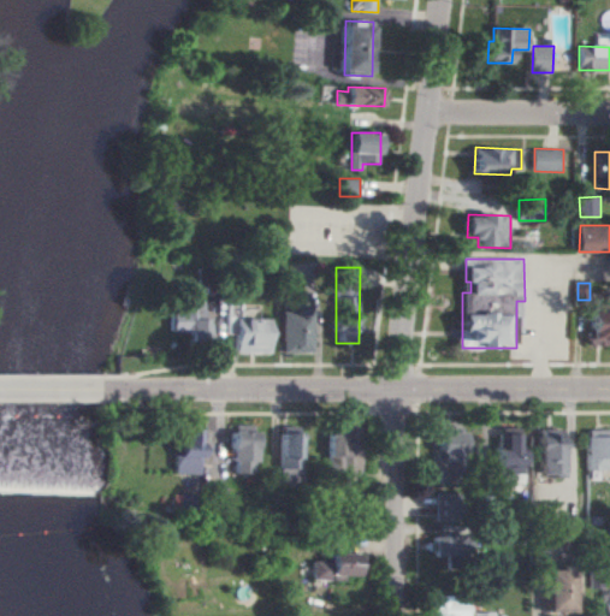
[(175,311),(175,333),(212,333),(212,321),(207,321),(207,291),(188,291),(188,311),(175,311)]
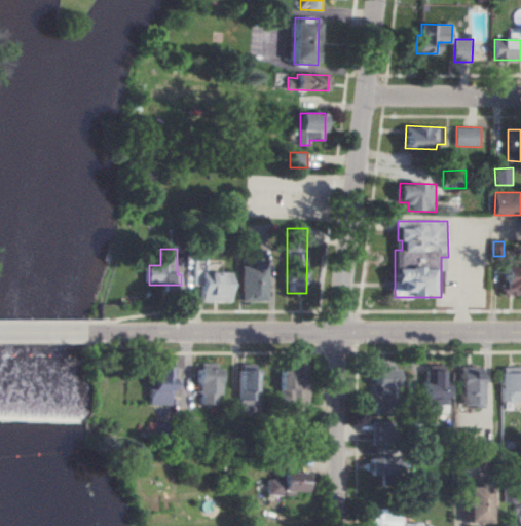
[(233,301),(232,272),(208,272),(208,255),(195,256),(196,285),(202,285),(202,302),(233,301)]
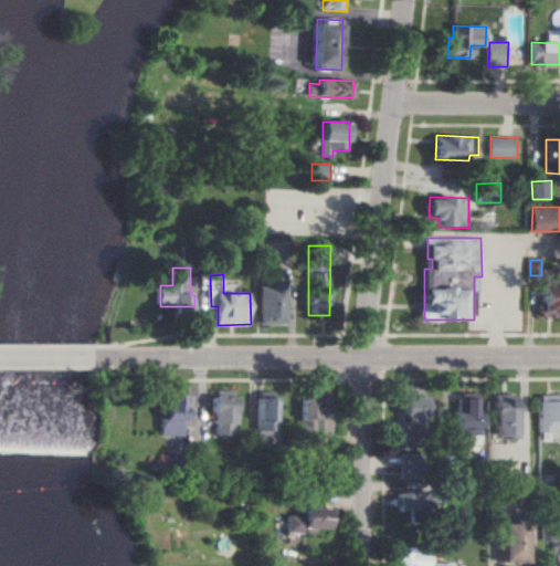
[(261,325),(289,324),(288,280),(274,281),(274,286),(260,286),(261,325)]
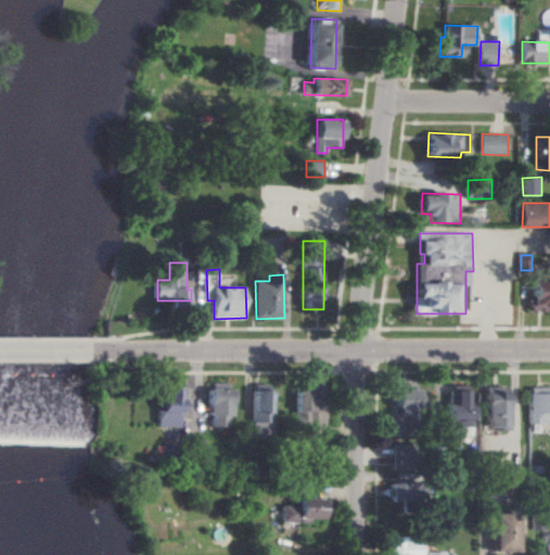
[(549,281),(533,281),(533,310),(549,310),(549,281)]
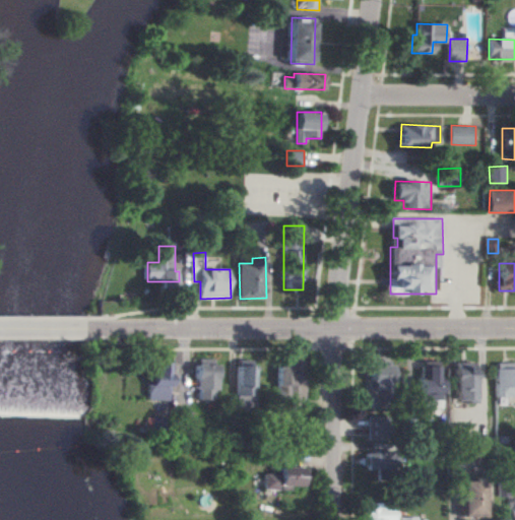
[(217,400),(218,360),(198,359),(197,389),(201,390),(201,399),(217,400)]
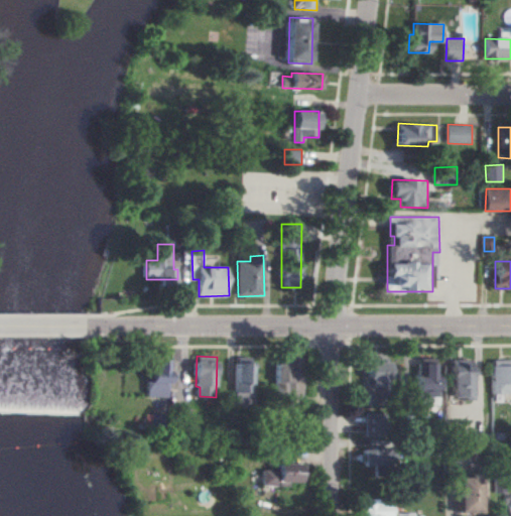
[(237,403),(254,403),(254,357),(237,357),(237,403)]
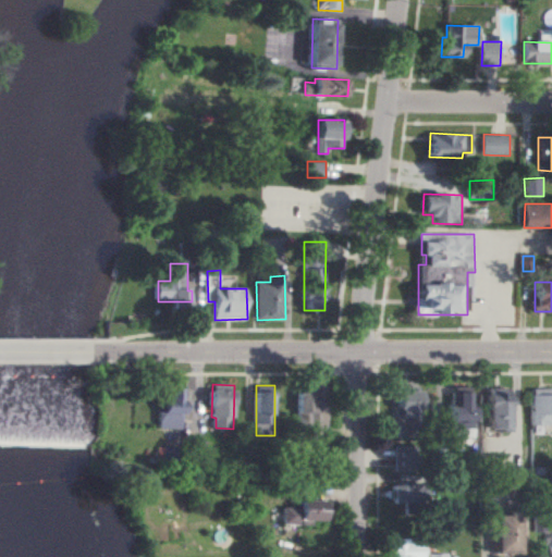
[(421,386),(399,385),(397,418),(421,419),(421,386)]
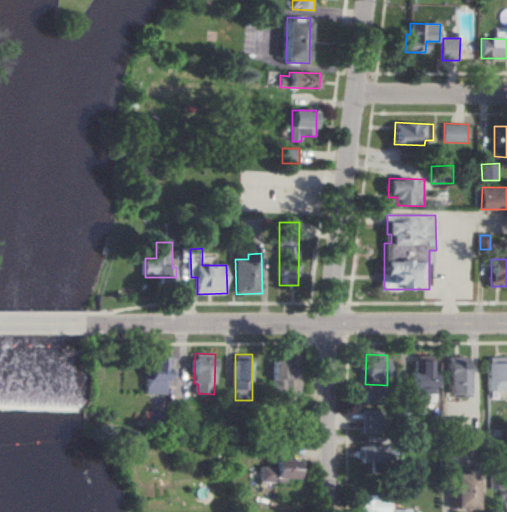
[(275,360),(274,391),(301,392),(302,355),(286,355),(286,361),(275,360)]
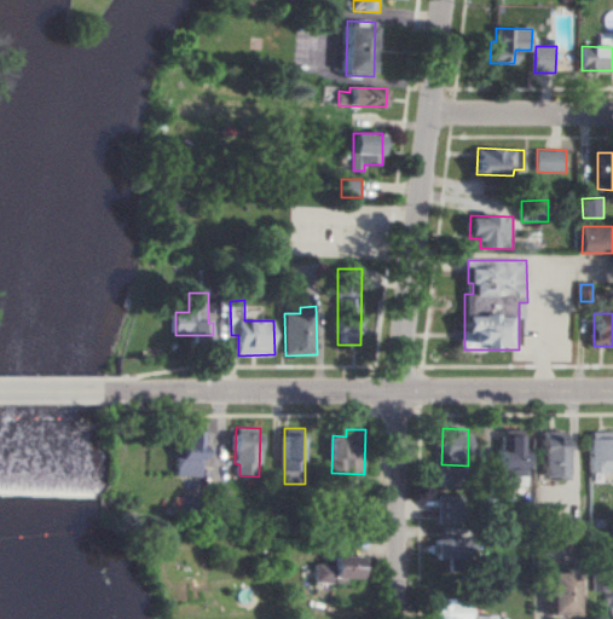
[(527,429),(505,431),(505,493),(528,492),(527,429)]
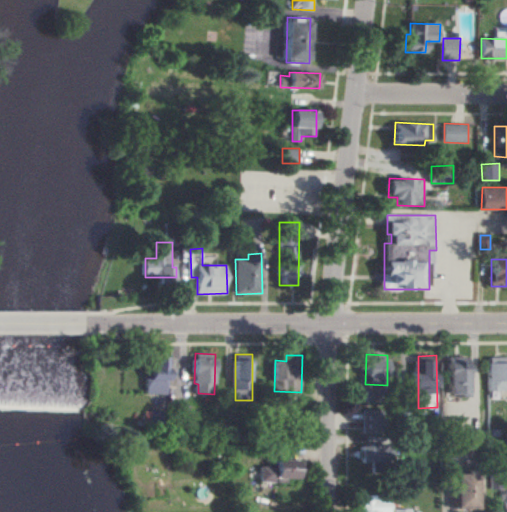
[(168,357),(148,357),(148,394),(168,394),(168,357)]
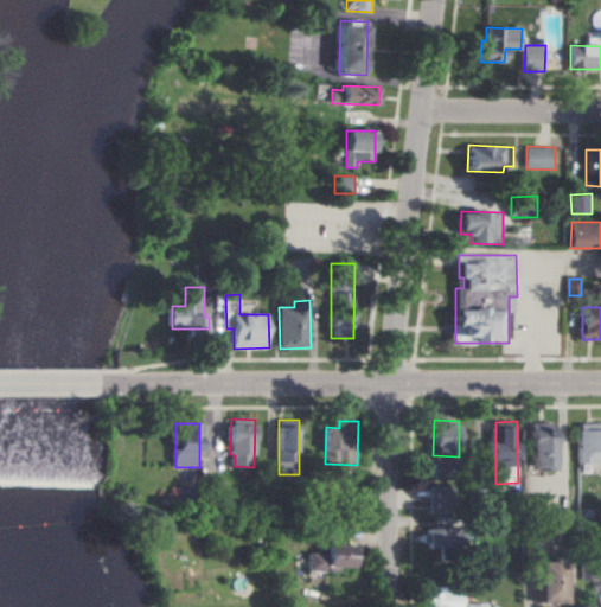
[(534,423),(532,468),(557,470),(558,423),(534,423)]
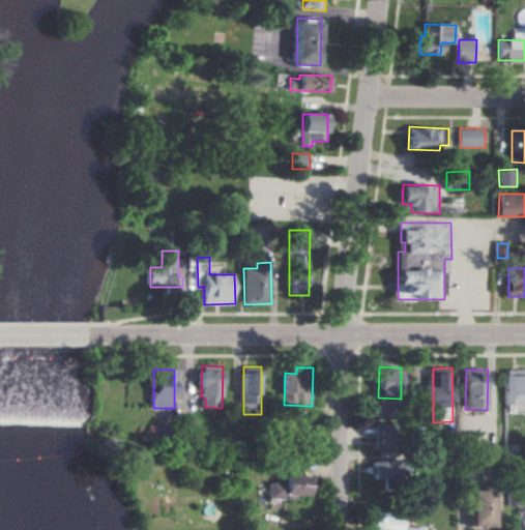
[(507,405),(524,404),(524,370),(507,371),(507,405)]
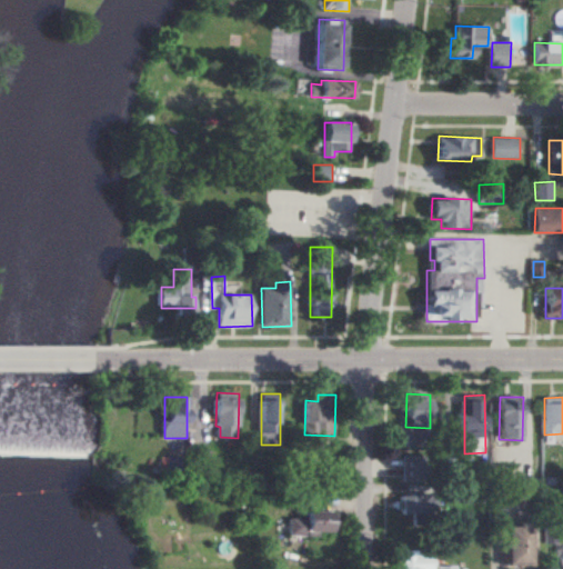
[(419,447),(418,430),(408,430),(408,447),(419,447)]
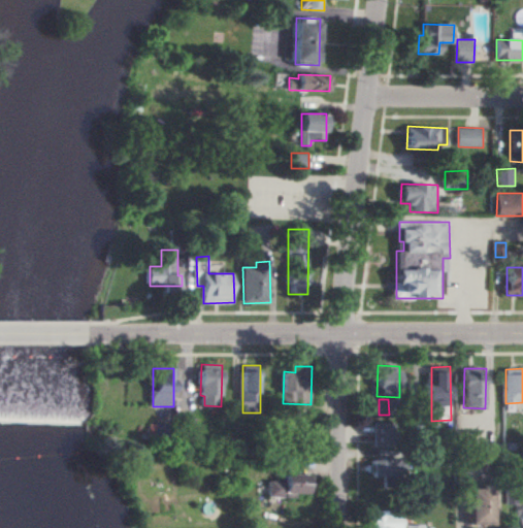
[(377,447),(395,447),(396,423),(377,422),(377,447)]
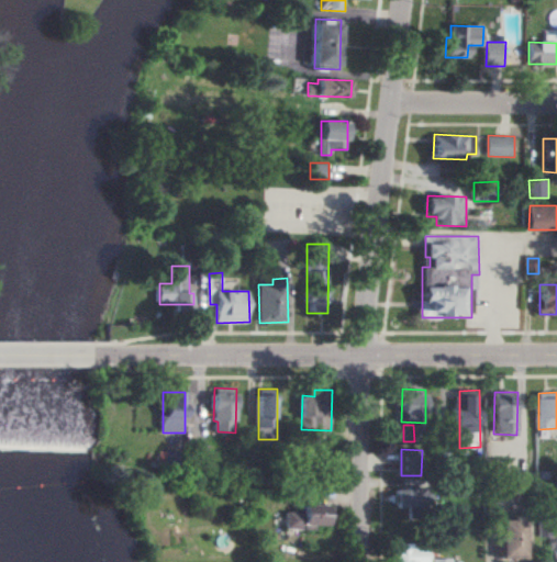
[(399,508),(429,507),(427,490),(398,491),(399,508)]
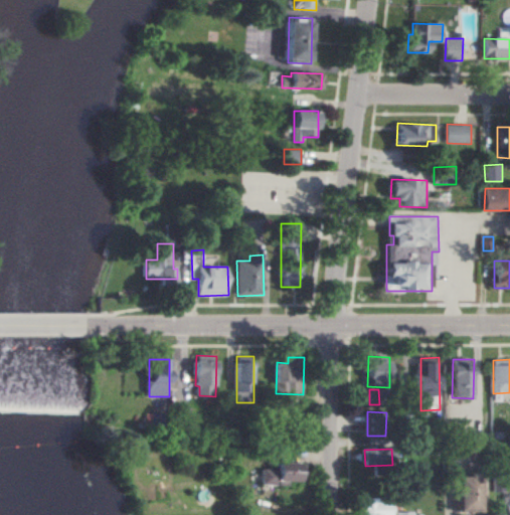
[(461,512),(484,511),(483,476),(460,477),(461,512)]
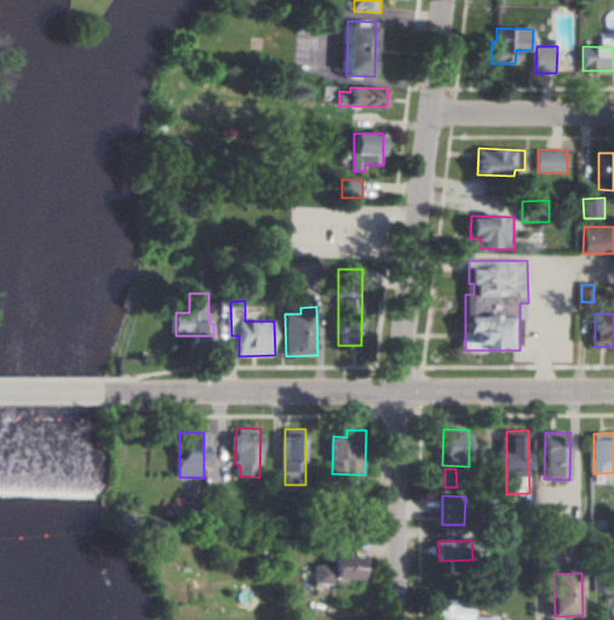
[(435,619),(475,619),(475,600),(435,601),(435,619)]
